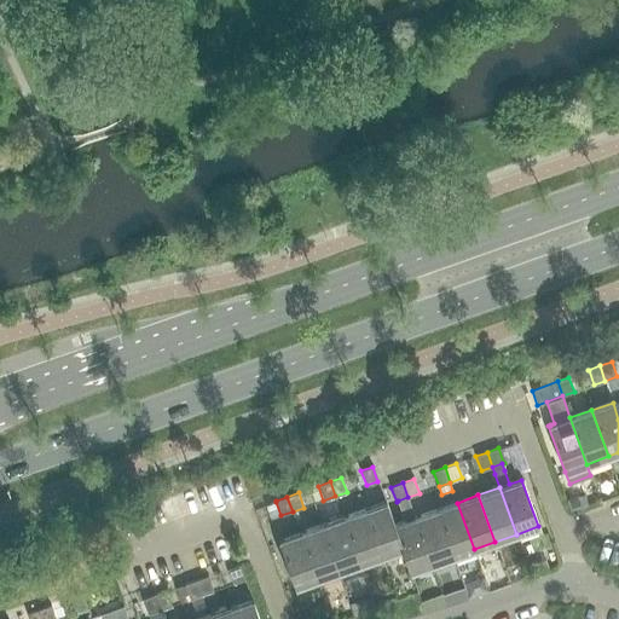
[(394,525),(393,526),(401,549),(410,572),(432,565),(415,518),(408,497),(398,501),(405,521),(394,525)]
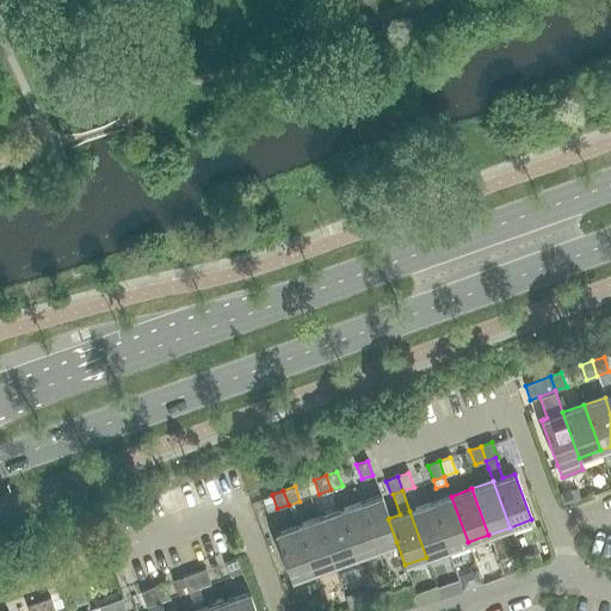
[(571,491),(560,494),(563,504),(574,500),(571,491)]
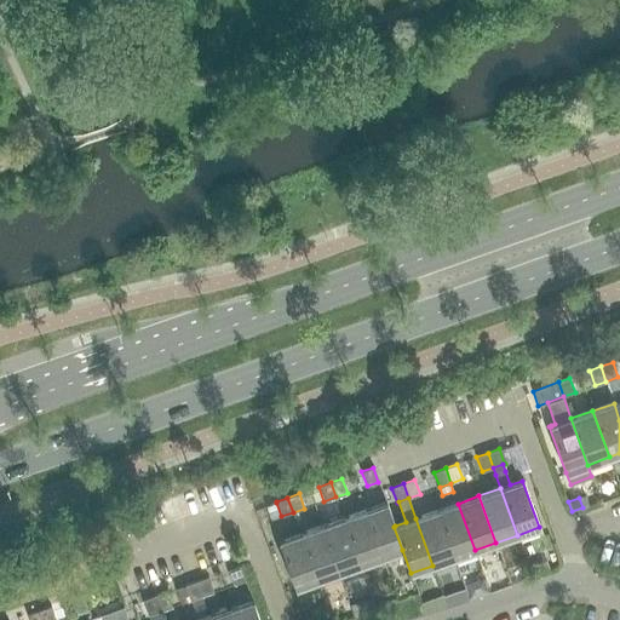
[(386,503),(365,511),(382,557),(402,550),(394,527),(395,526),(386,503)]
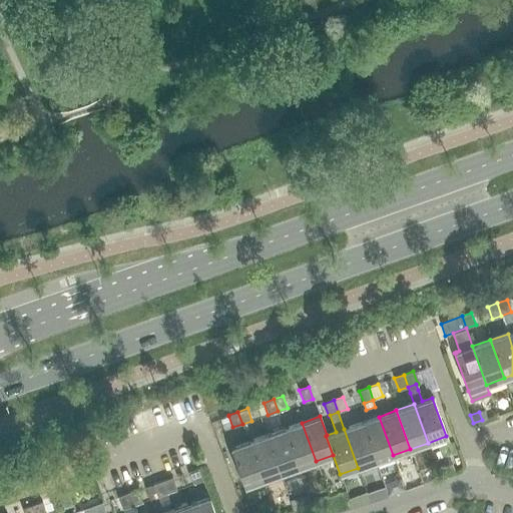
[(379,417),(362,423),(375,461),(393,455),(379,417)]
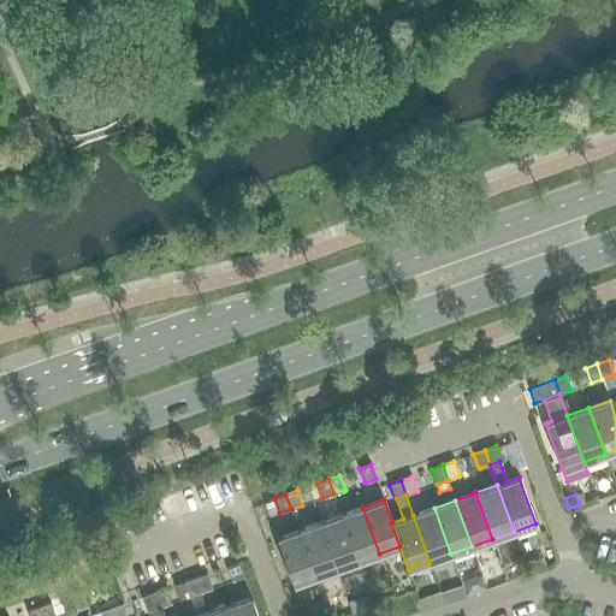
[(362,508),(341,515),(357,562),(379,554),(362,508)]
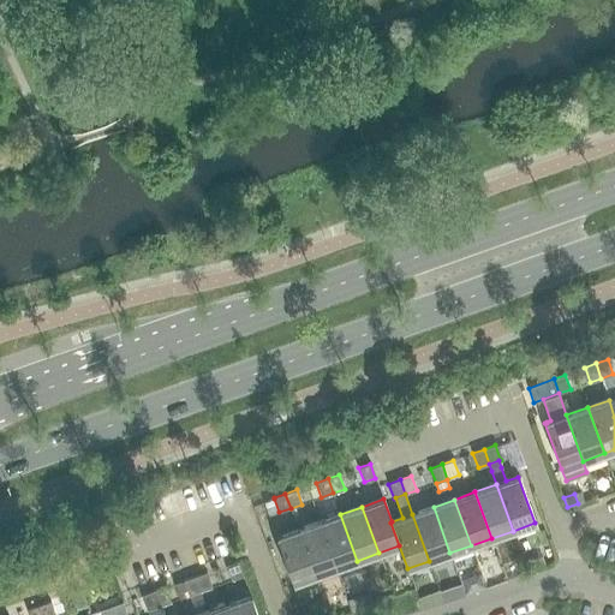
[(434,507),(412,514),(429,561),(449,553),(434,507)]
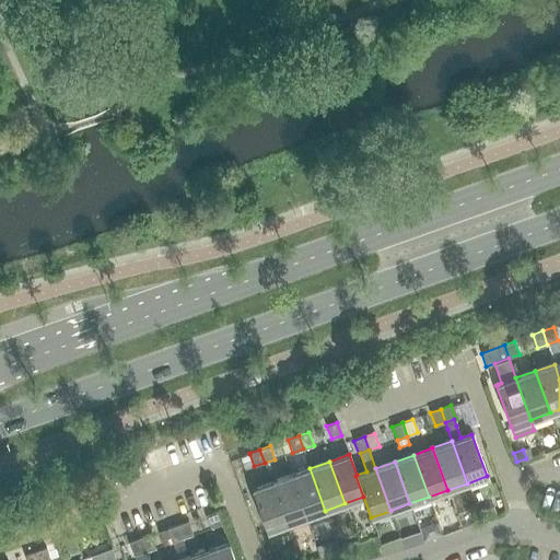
[(310,468),(291,475),(306,517),(325,511),(310,468)]
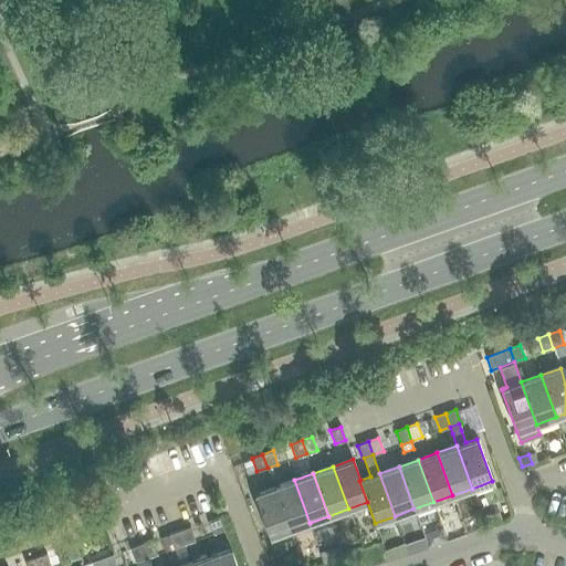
[(294,480),(274,488),(290,530),(310,523),(294,480)]
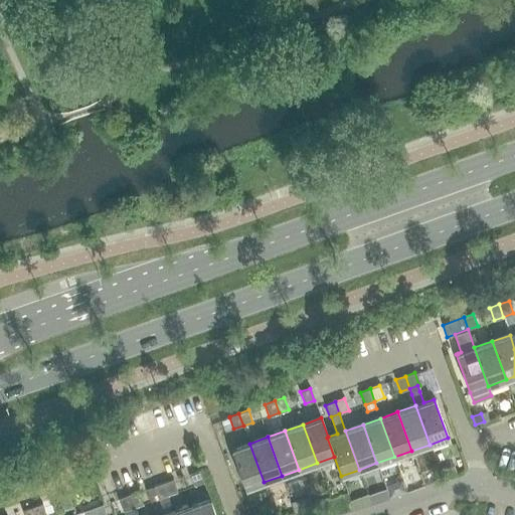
[(245,489),(264,482),(249,444),(231,450),(245,489)]
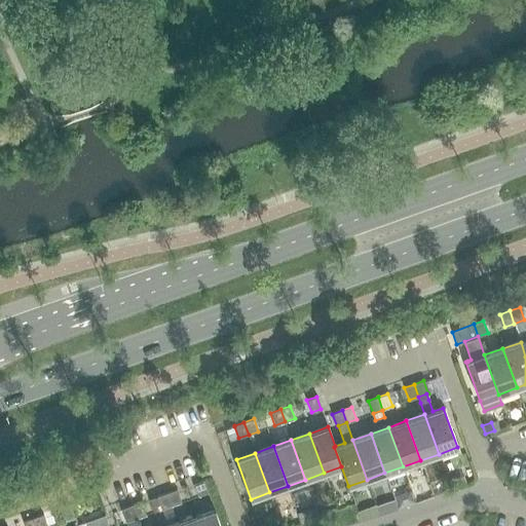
[(452,488),(459,486),(456,478),(449,481),(452,488)]
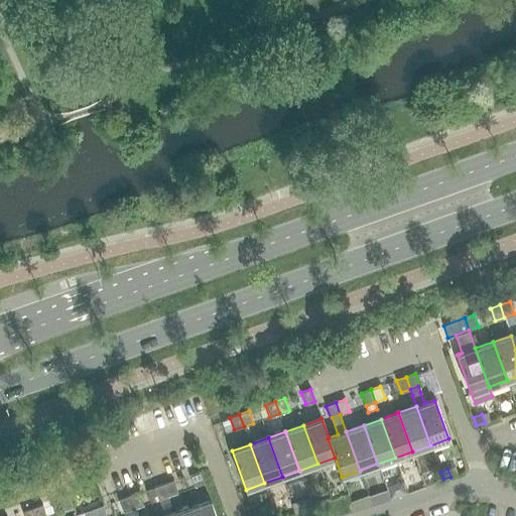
[(189,475),(194,487),(204,483),(200,471),(189,475)]
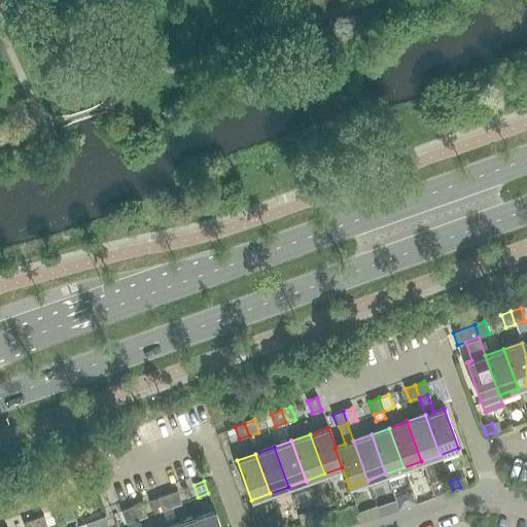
[(181,503),(177,491),(177,490),(167,494),(171,506),(181,503)]
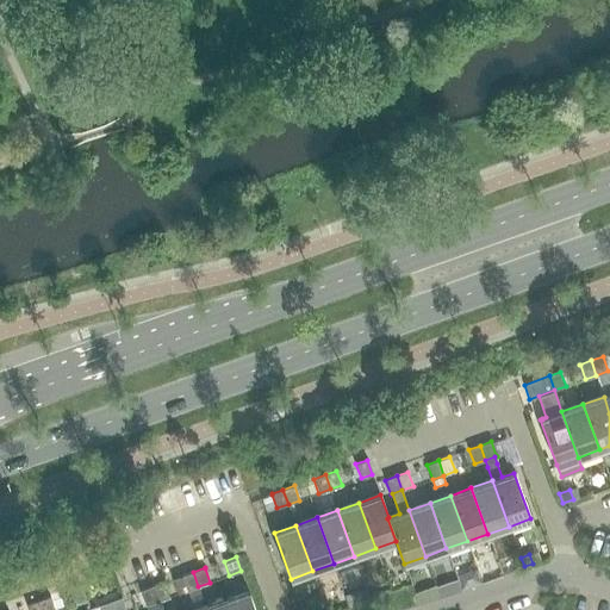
[(182,576),(182,577),(187,591),(198,586),(193,572),(182,576)]
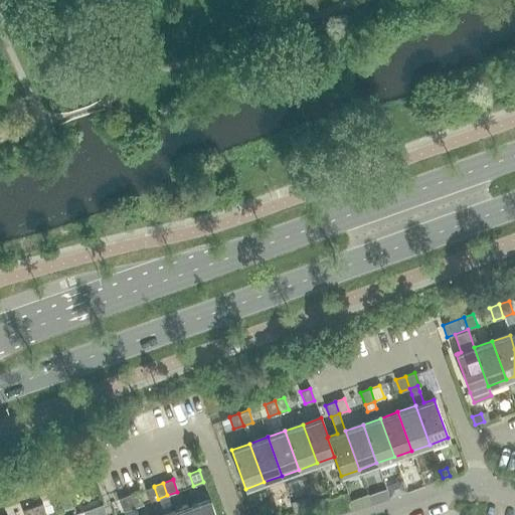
[(142,504),(138,493),(138,492),(128,495),(132,508),(142,504)]
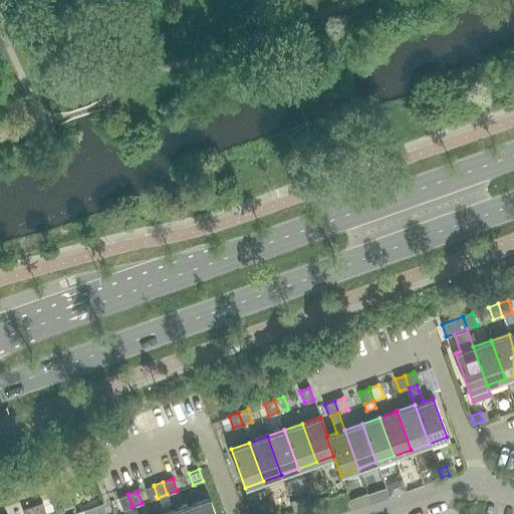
[(58,497),(62,509),(72,506),(67,493),(58,497)]
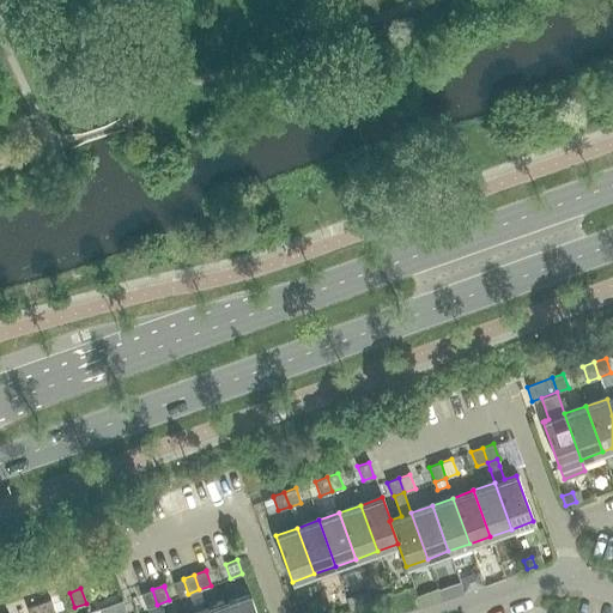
[(141,594),(146,608),(157,605),(152,589),(141,594)]
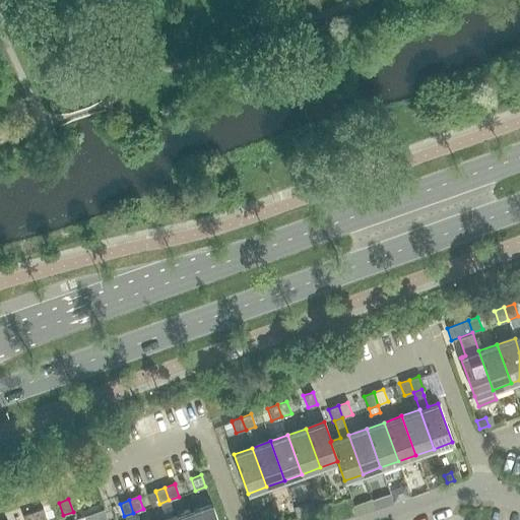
[(169,500),(159,504),(161,510),(172,506),(169,500)]
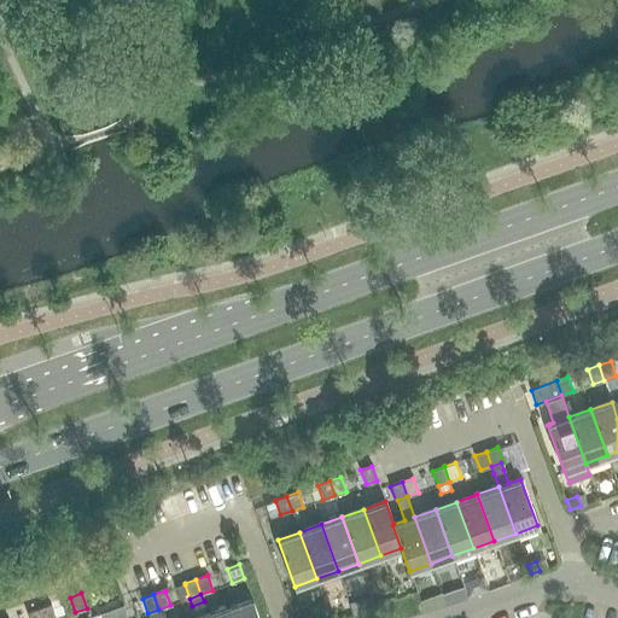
[(257,617),(251,599),(229,607),(233,617),(257,617)]
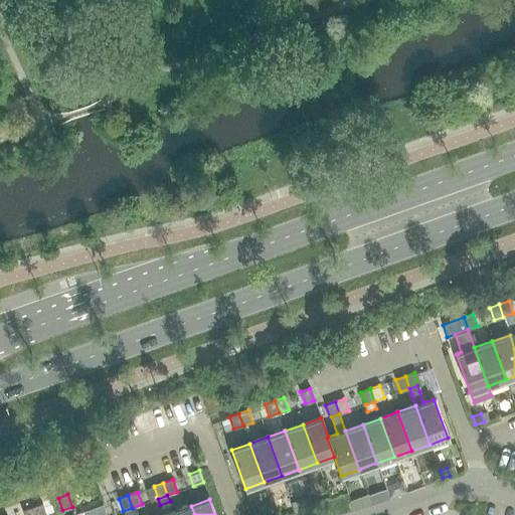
[(45,514),(42,504),(32,507),(34,514),(45,514)]
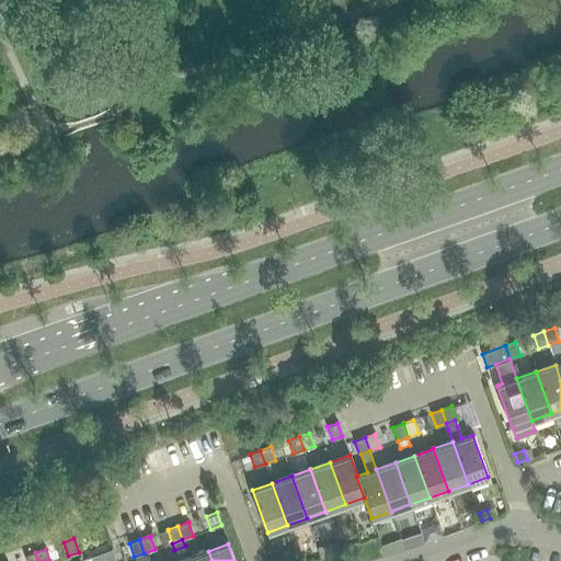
[(115,560),(112,550),(112,549),(101,553),(103,560),(115,560)]
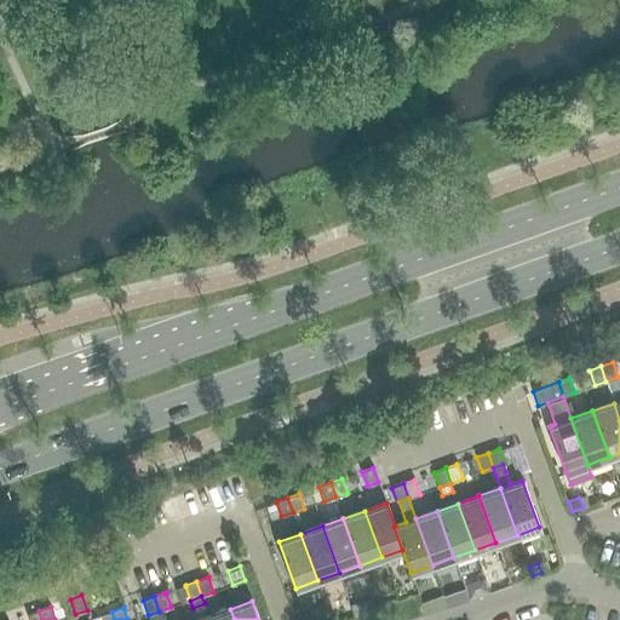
[(234,619),(230,609),(210,616),(210,619),(234,619)]
